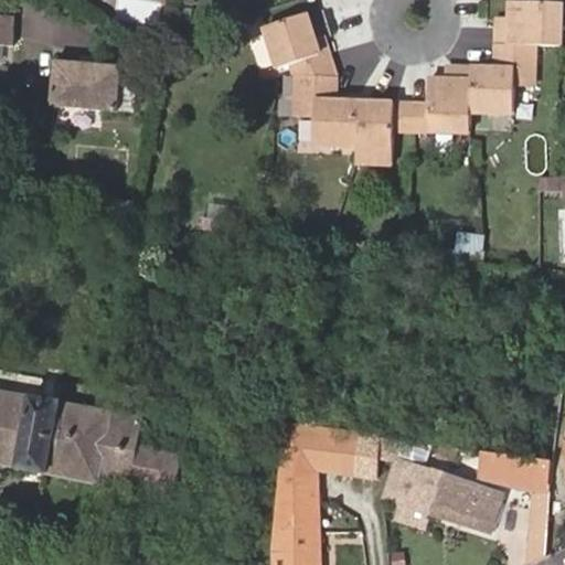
[(161,24),(163,0),(115,0),(114,20),(161,24)]
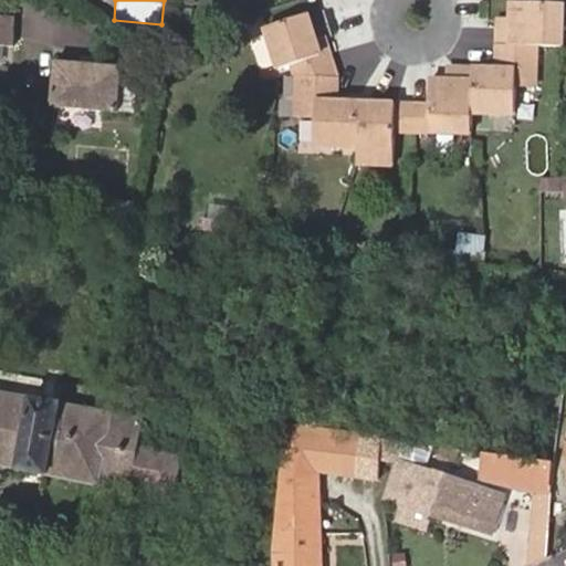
[(502,28),(500,48),(535,49),(564,50),(564,14),(513,12),(513,20),(502,21),(502,28)]
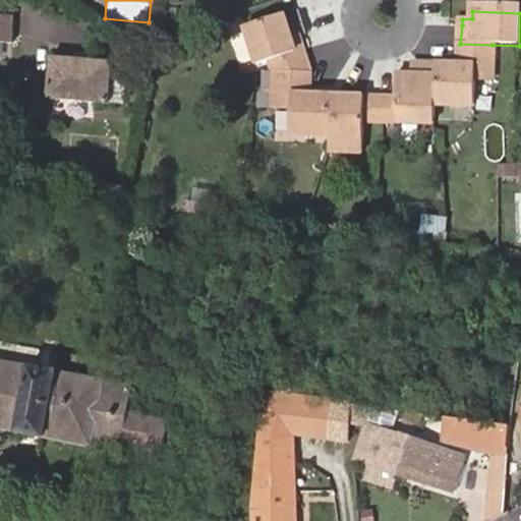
[(0,41),(12,43),(15,15),(0,12),(0,41)]
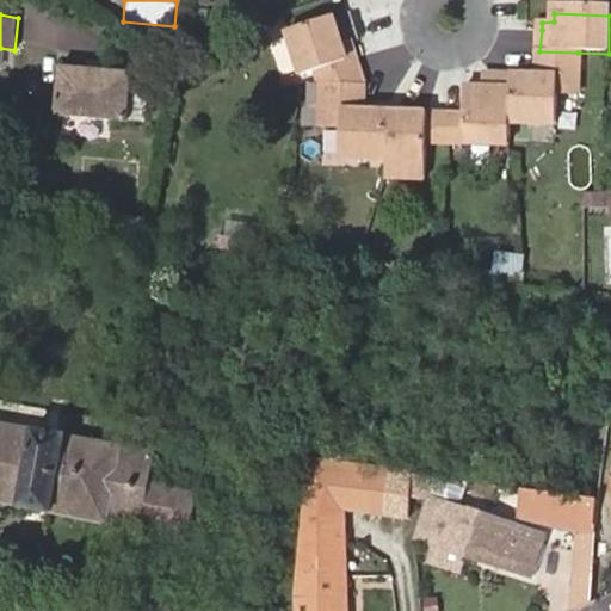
[(344,53),(340,42),(334,16),(291,26),(302,69),(310,68),(315,67),(319,79),(322,79),(357,79),(360,79),(355,51),(344,53)]
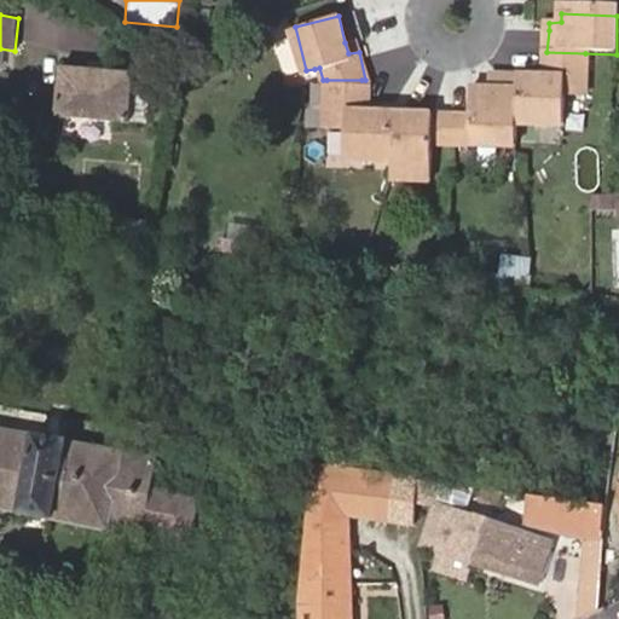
[(357,40),(345,42),(348,53),(359,52),(357,40)]
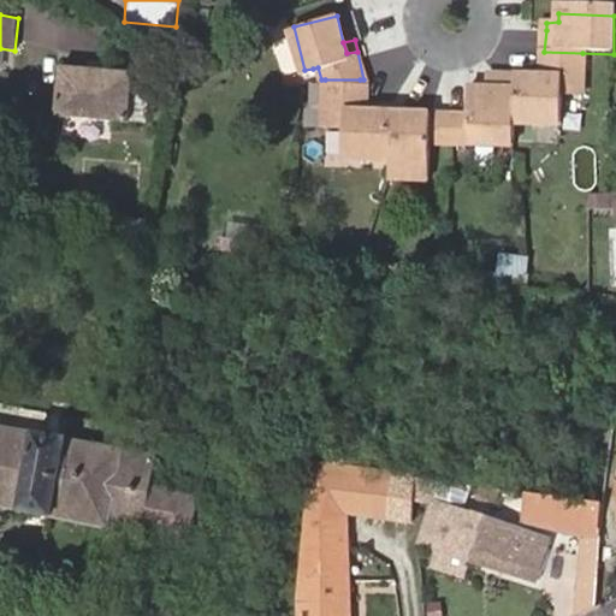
[(543,77),(519,75),(515,128),(556,128),(558,100),(580,100),(582,53),(544,52),(543,77)]
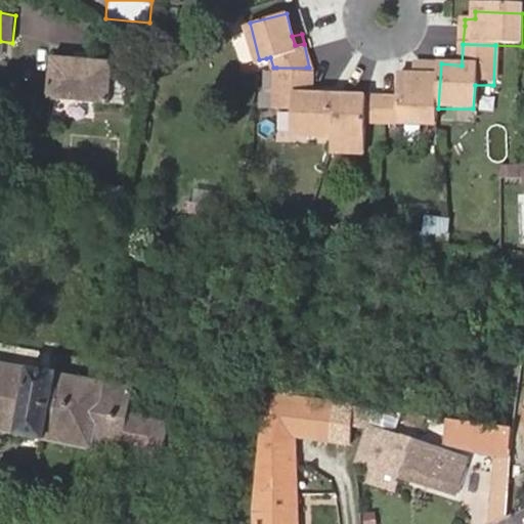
[(91,59),(74,58),(52,56),(49,100),(112,105),(113,81),(127,82),(128,66),(115,64),(115,61),(91,59)]
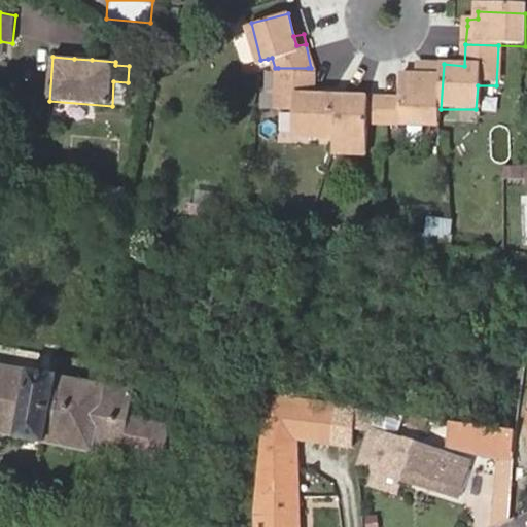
[(401,70),(399,97),(397,125),(440,126),(441,109),(444,64),(424,63),(423,72),(416,72),(401,70)]
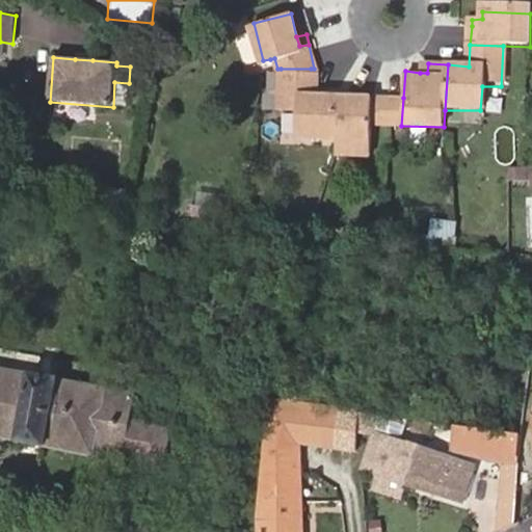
[(421,63),(420,73),(427,73),(428,63),(421,63)]
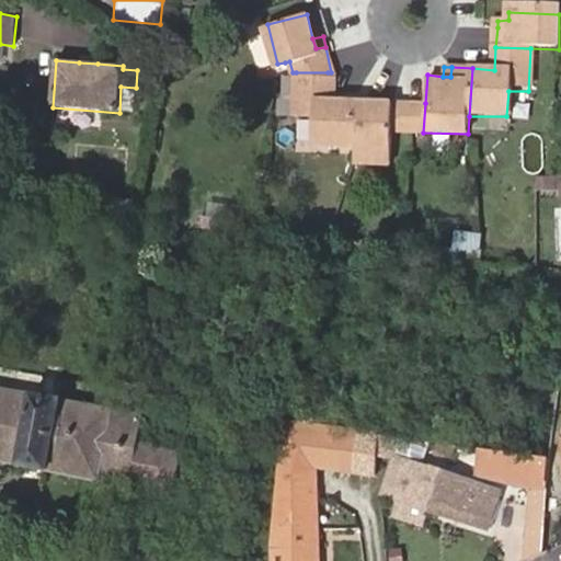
[(328,72),(296,72),(294,112),(312,113),(310,138),(352,140),(355,98),(330,96),(328,72)]
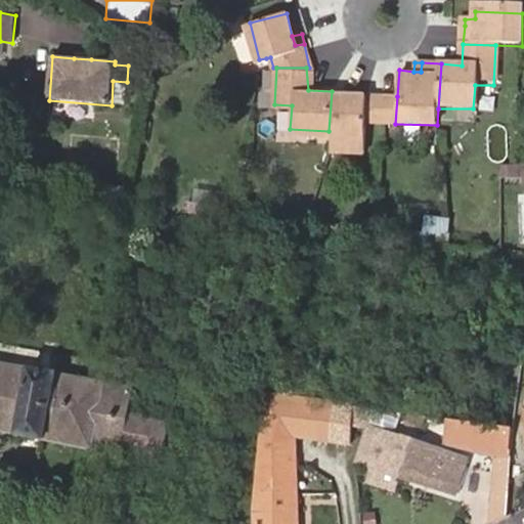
[(365,94),(332,91),(329,131),(328,146),(361,148),(363,123),(365,94)]
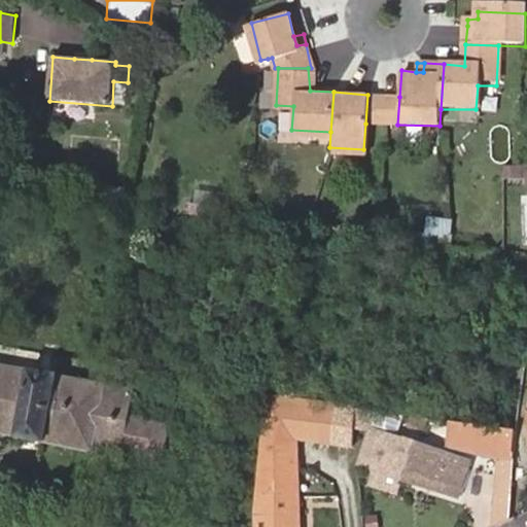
[(384,96),(367,95),(365,124),(381,124),(382,124),(384,96)]
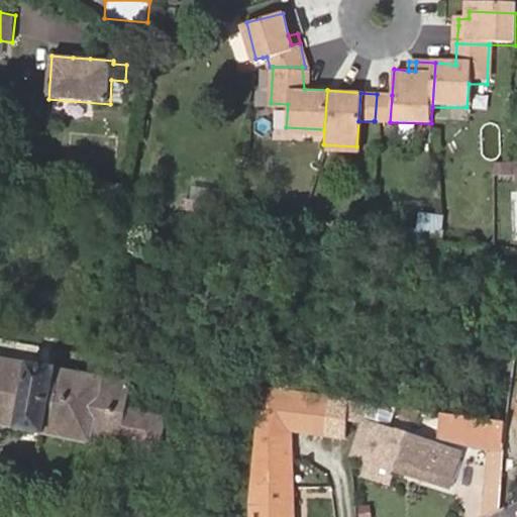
[(392,95),(377,94),(375,121),(390,122),(392,95)]
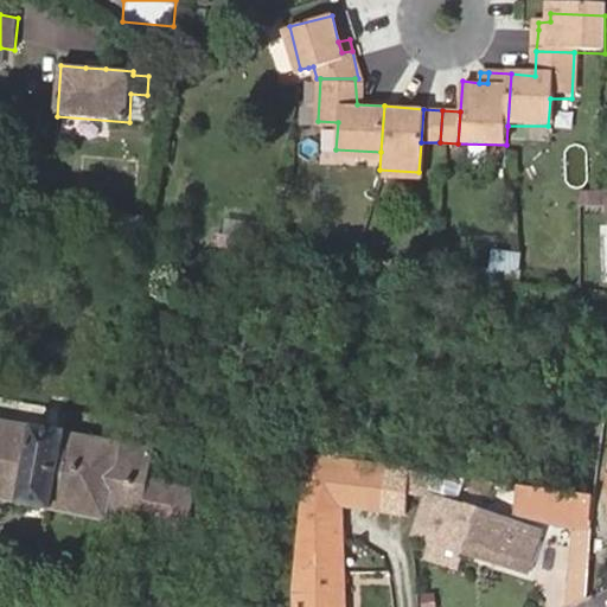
[(606,193),(601,195),(580,195),(580,205),(606,204),(606,193)]
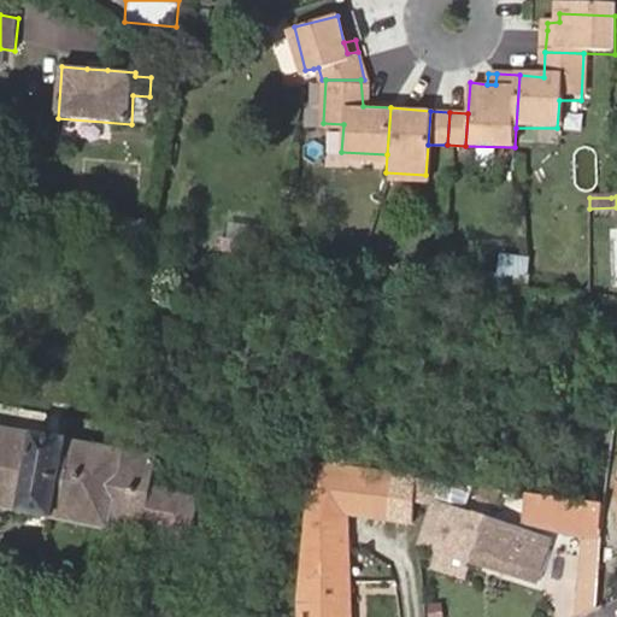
[(503,283),(530,286),(533,257),(505,254),(503,283)]
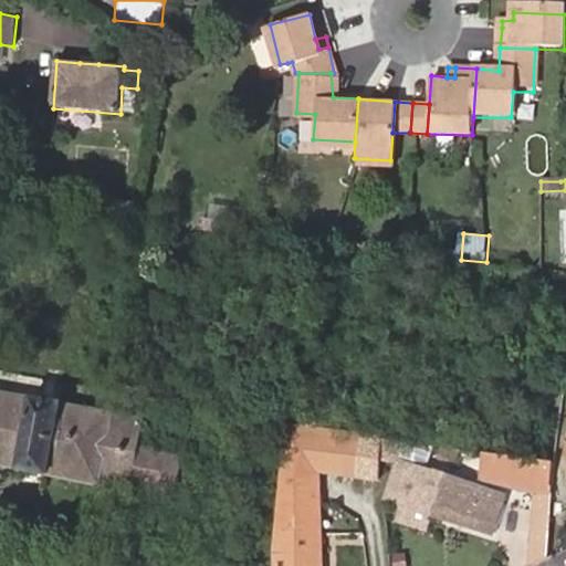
[(0,392),(0,463),(102,484),(104,479),(177,493),(184,457),(142,448),(146,419),(0,392)]
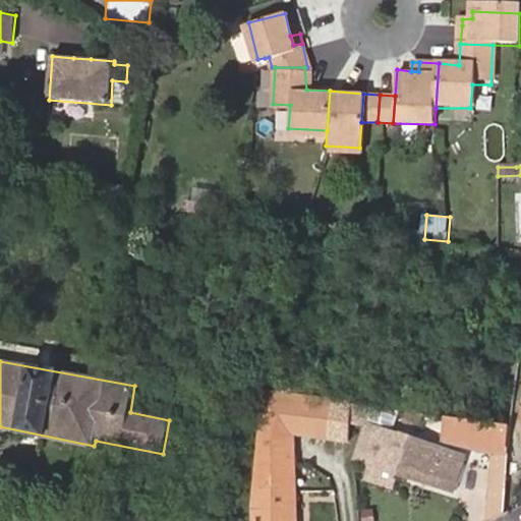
[(311,437),(315,398),(264,390),(252,487),(295,487),(294,435),(311,437)]
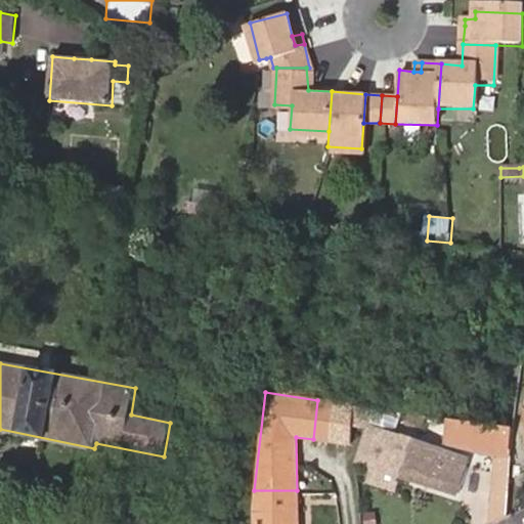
[(333,441),(337,402),(317,400),(313,439),(333,441)]
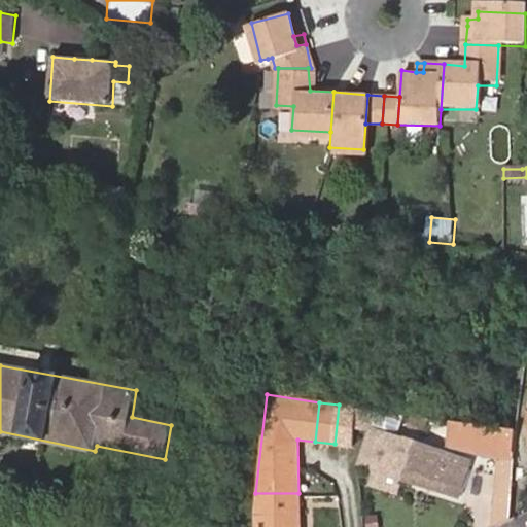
[(355,429),(358,408),(339,405),(335,444),(353,446),(355,429)]
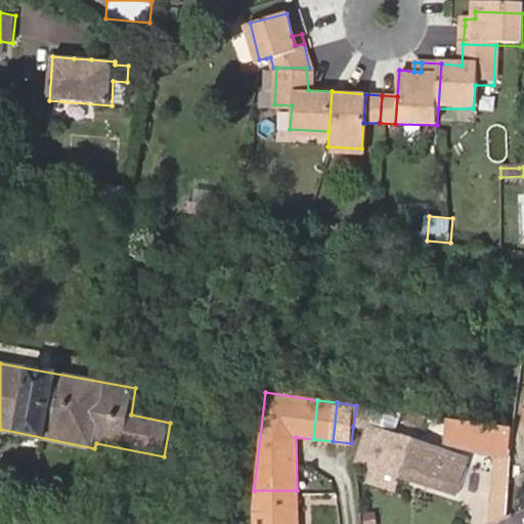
[(400,475),(455,493),(467,460),(394,434),(369,426),(373,407),(356,405),(353,427),(365,430),(357,461),(372,466),(400,475)]
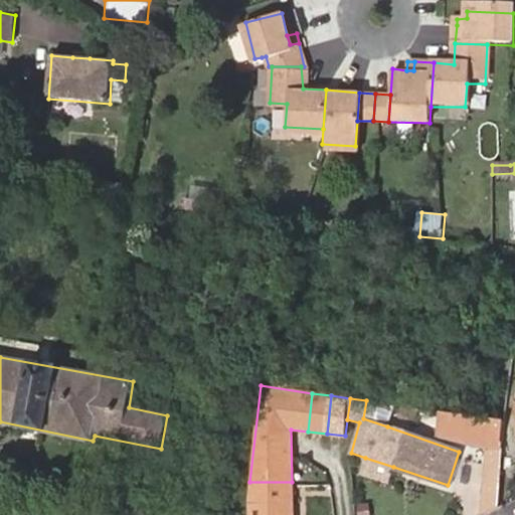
[(387,426),(395,404),(366,400),(363,418),(387,426)]
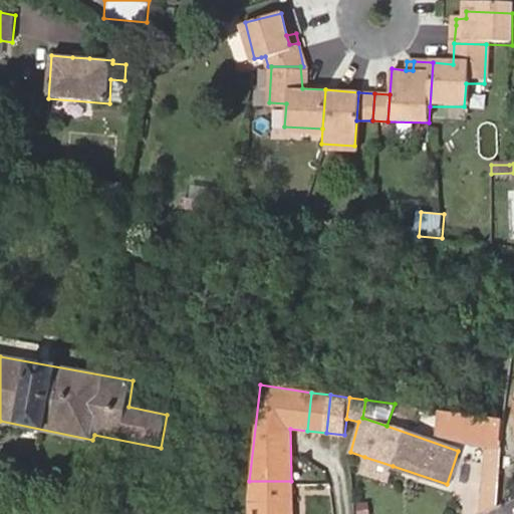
[(497,506),(501,419),(443,411),(438,439),(488,448),(481,504),(497,506)]
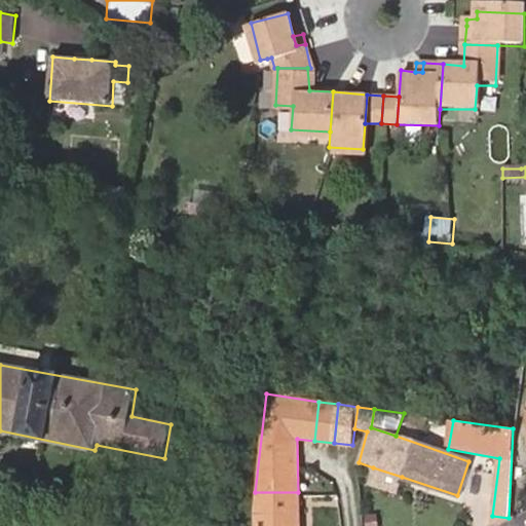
[(397,491),(402,477),(373,467),(369,482),(397,491)]
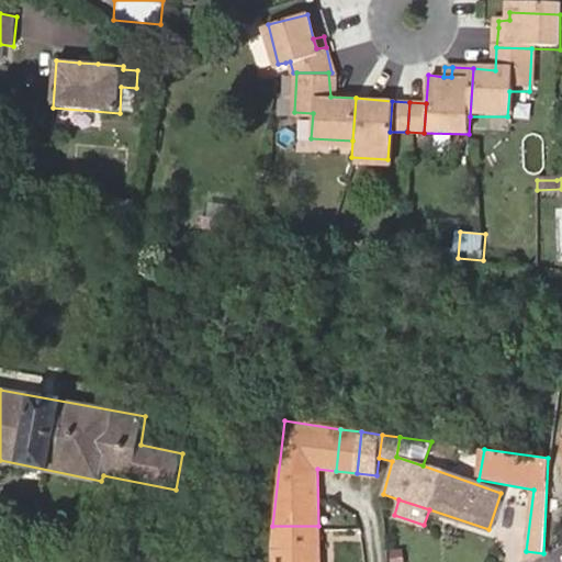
[(270,547),(270,561),(318,561),(318,529),(318,526),(272,526),(270,547)]
